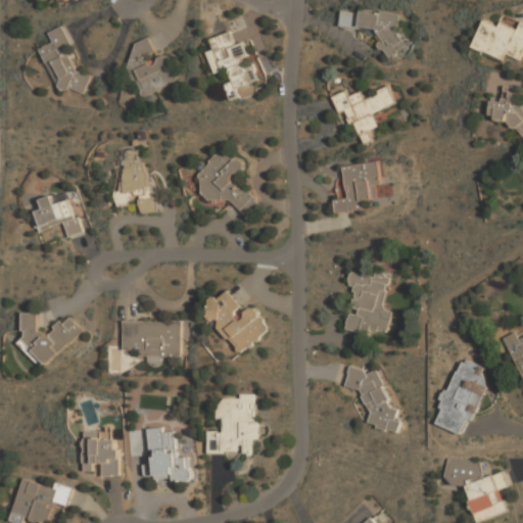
[(340,27),(379,33),(377,51),(399,54),(405,15),(343,7),(340,27)]
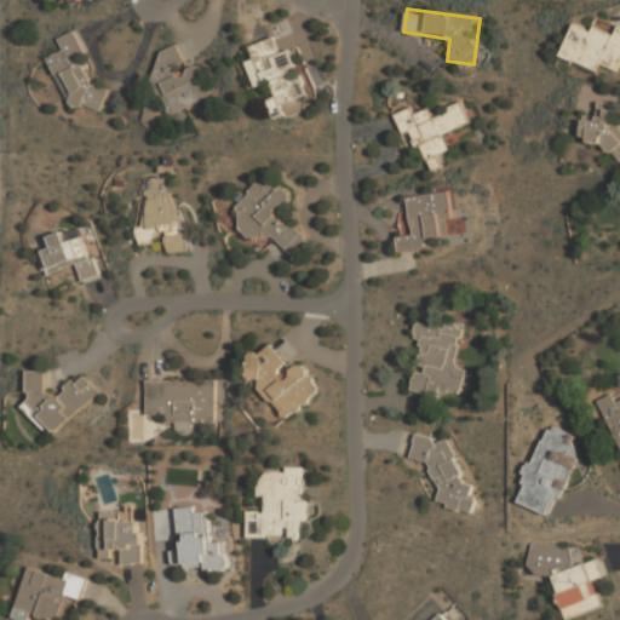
[(560,56),(597,72),(601,63),(618,70),(619,64),(619,24),(614,34),(595,26),(593,32),(574,23),(560,56)]
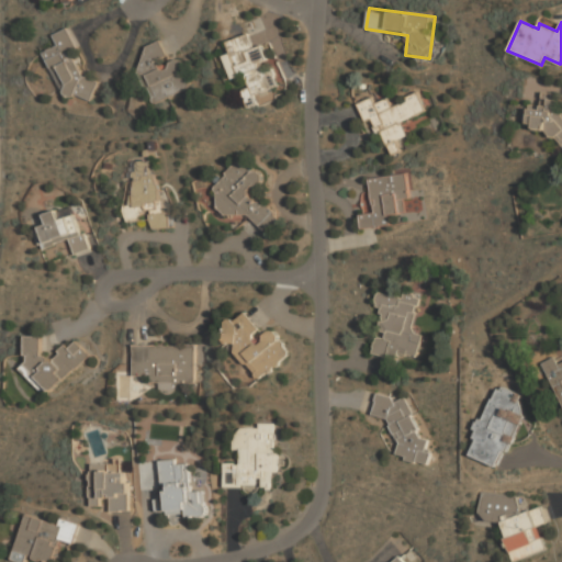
[(43,52),(70,103),(94,90),(74,49),(79,46),(68,26),(53,34),(58,44),(43,52)]
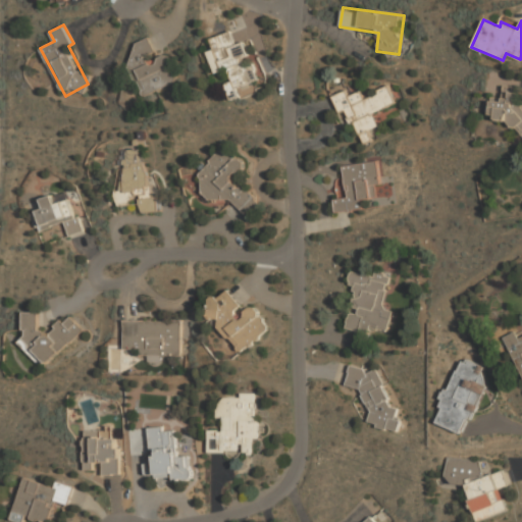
[(245,41),(236,44),(230,31),(210,38),(213,50),(209,51),(215,71),(226,67),(230,79),(224,82),(229,99),(241,95),(238,87),(258,80),(245,41)]
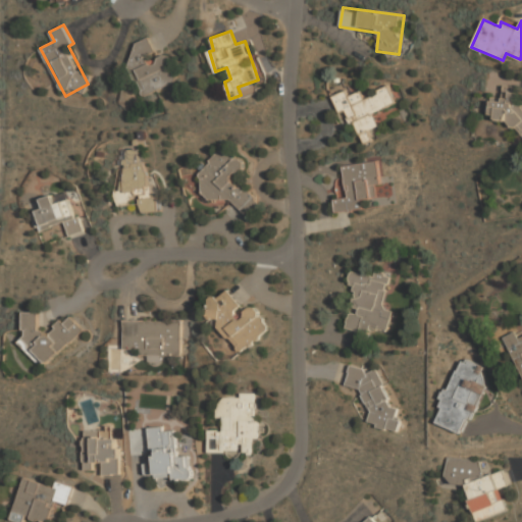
[(136,69),(149,63),(146,55),(154,51),(148,38),(125,48),(136,69)]
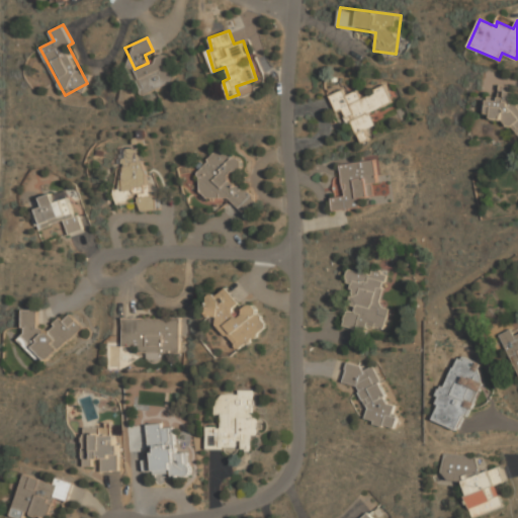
[(146,93),(177,79),(166,54),(135,68),(146,93)]
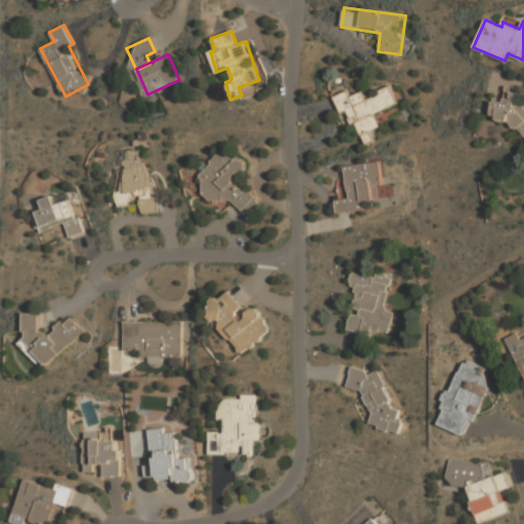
[(398,103),(391,86),(365,97),(362,90),(351,95),(349,89),(334,96),(341,114),(350,110),(364,143),(374,140),(369,130),(380,126),(375,114),(398,103)]
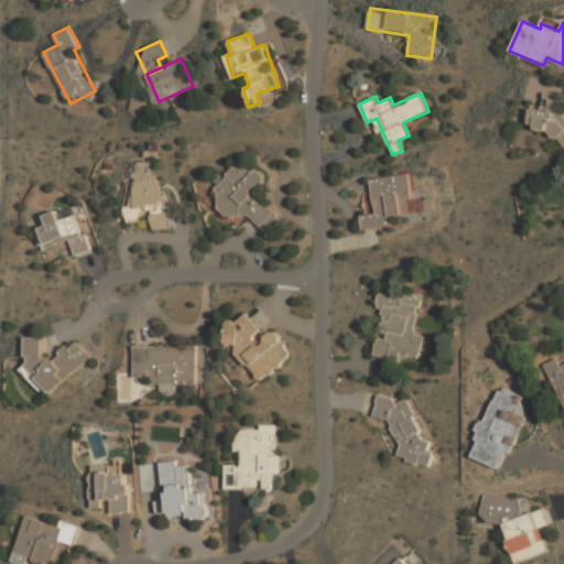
[(528,118),(563,147),(563,109),(550,98),(541,110),(537,107),(528,118)]
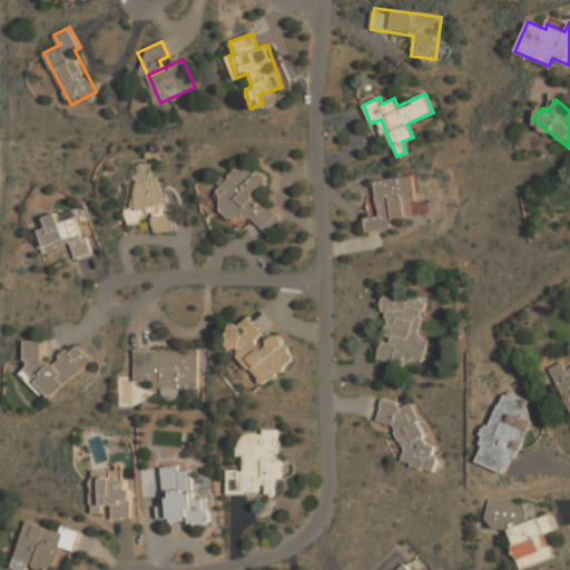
[(215,194),(224,200),(223,202),(267,238),(283,219),(255,196),(269,178),(244,158),(215,194)]
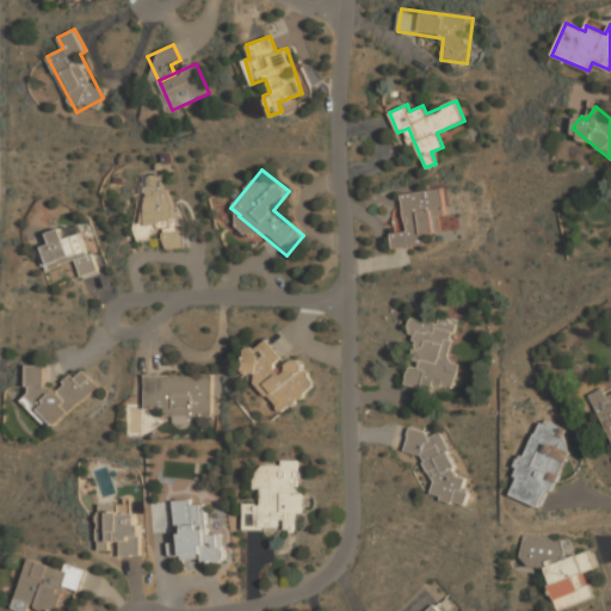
[(167,171),(146,177),(150,195),(136,198),(143,227),(159,223),(165,251),(186,245),(167,171)]
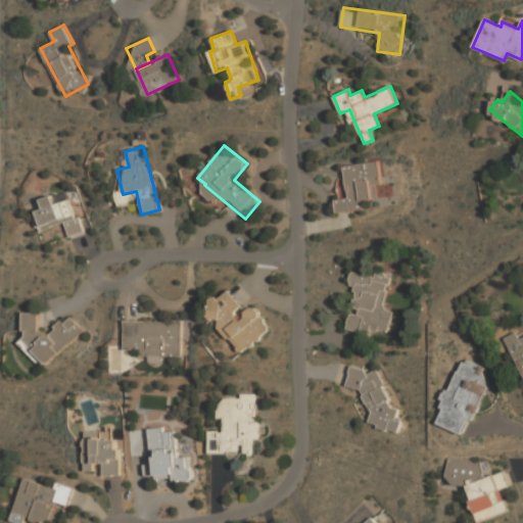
[(343,165),(347,196),(335,197),(336,212),(364,209),(363,199),(377,197),(376,186),(381,185),(379,161),(343,165)]
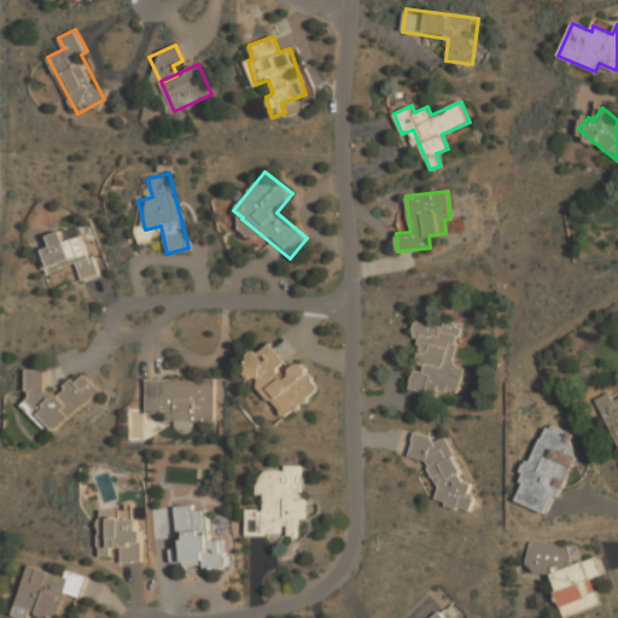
[(94,275),(83,227),(50,234),(52,246),(40,249),(45,273),(77,266),(80,279),(94,275)]
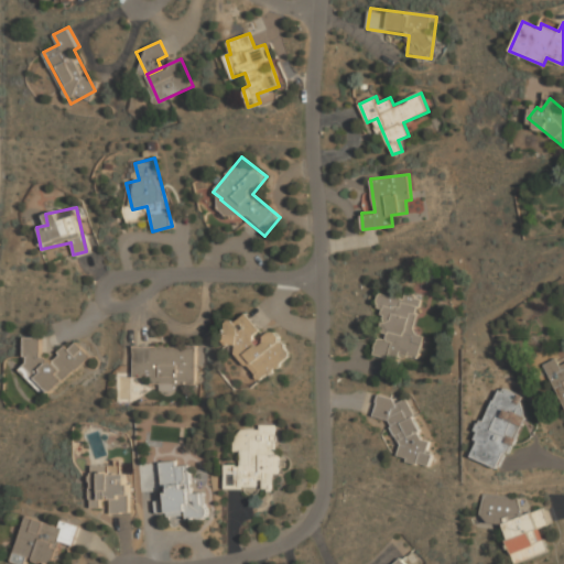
[(376,353),(420,362),(425,335),(415,333),(422,297),(381,290),(377,307),(384,310),(376,353)]
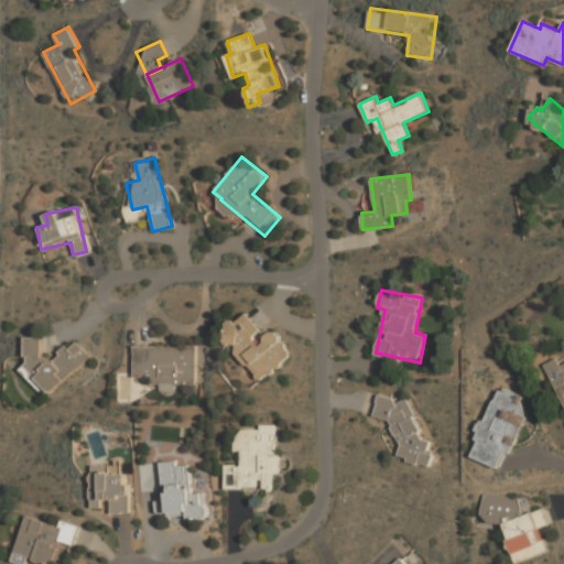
[(277,329),(262,337),(249,313),(225,325),(252,379),(292,359),(277,329)]
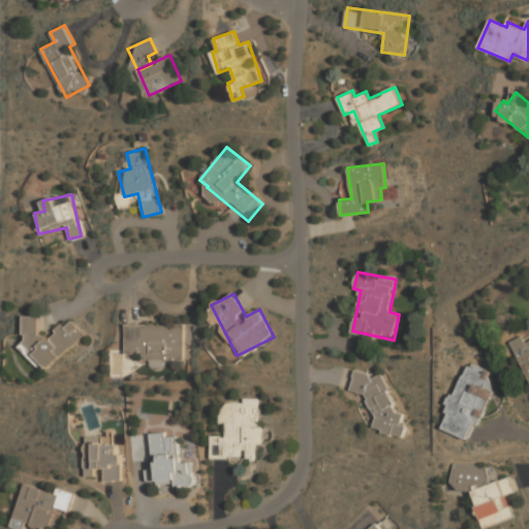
[(39,315),(24,315),(24,343),(20,346),(37,367),(45,367),(85,335),(75,323),(64,323),(50,336),(39,336),(39,315)]
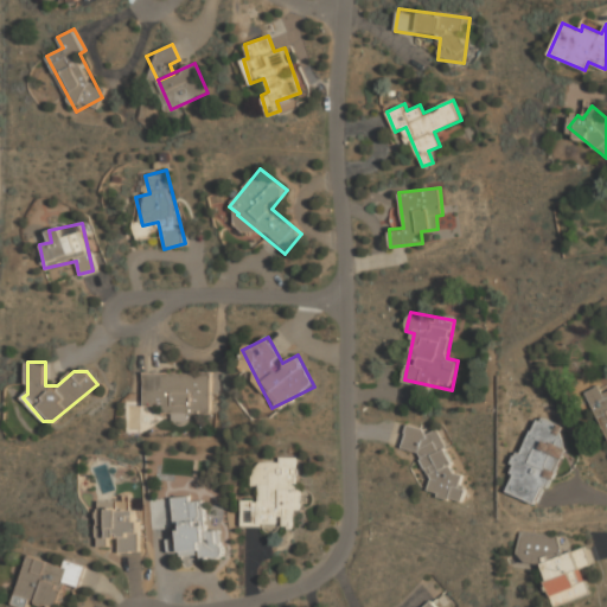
[(144,371),(144,406),(166,406),(166,414),(211,414),(211,371),(144,371)]
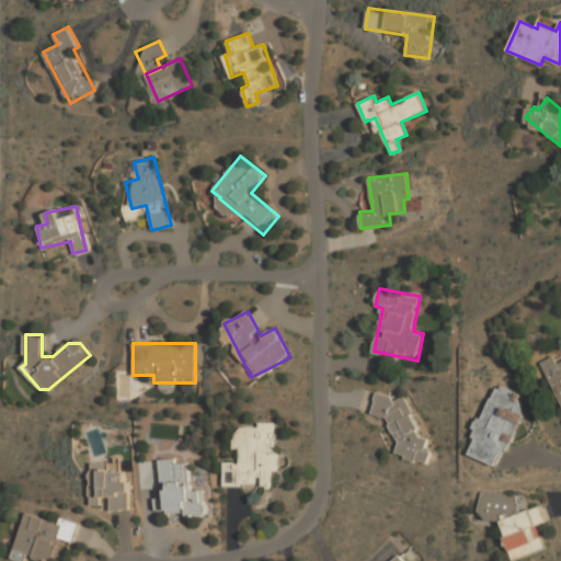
[(544,363),(560,404),(560,357),(556,361),(554,357),(544,363)]
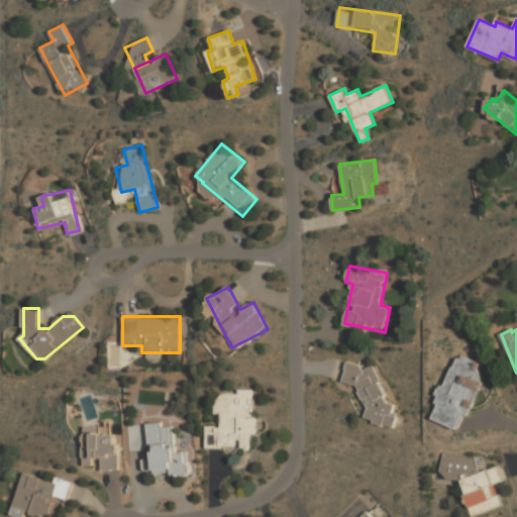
[(430,419),(457,430),(469,404),(471,404),(486,366),(455,354),(430,419)]
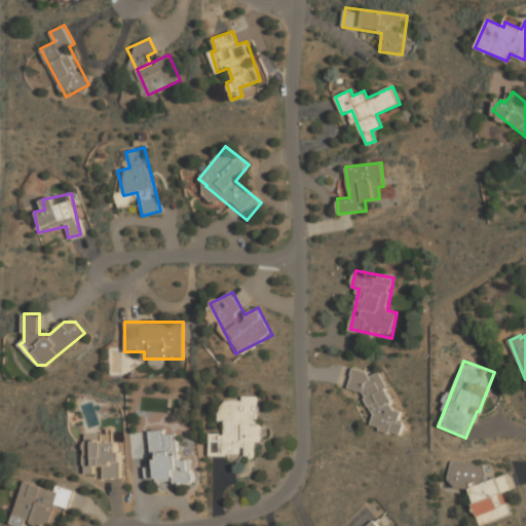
[(348,387),(368,392),(364,410),(375,412),(371,426),(400,433),(405,412),(382,407),(389,377),(352,368),(348,387)]
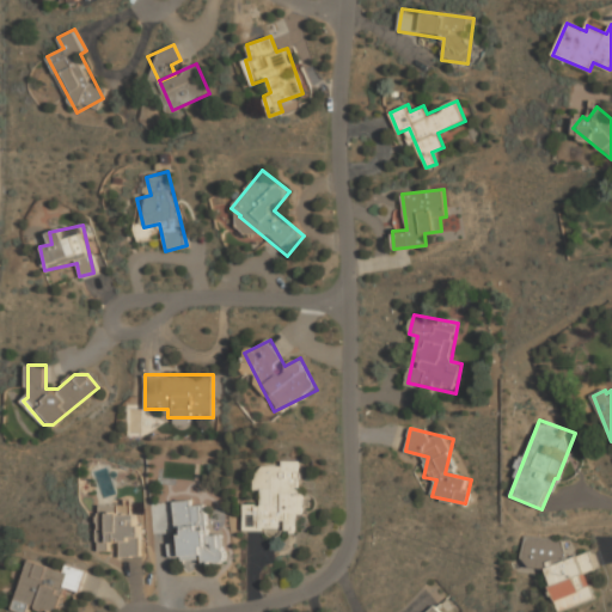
[(244,503),(244,528),(300,530),(301,460),(281,460),(281,476),(261,476),(261,503),(244,503)]
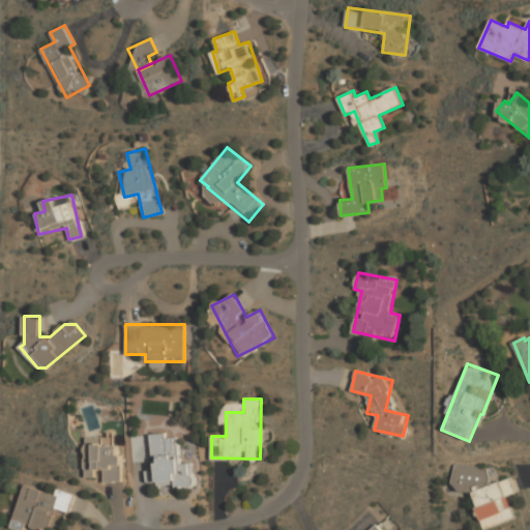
[(181,463),(179,433),(149,435),(153,487),(196,483),(194,462),(181,463)]
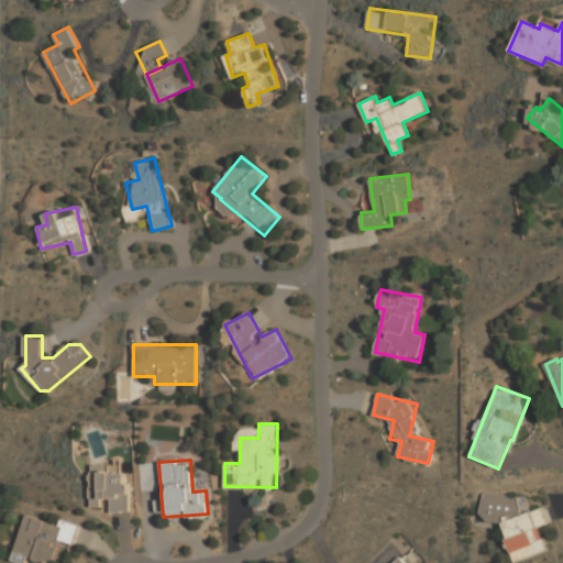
[(122,464),(91,464),(91,504),(110,504),(110,512),(130,512),(130,472),(122,472),(122,464)]
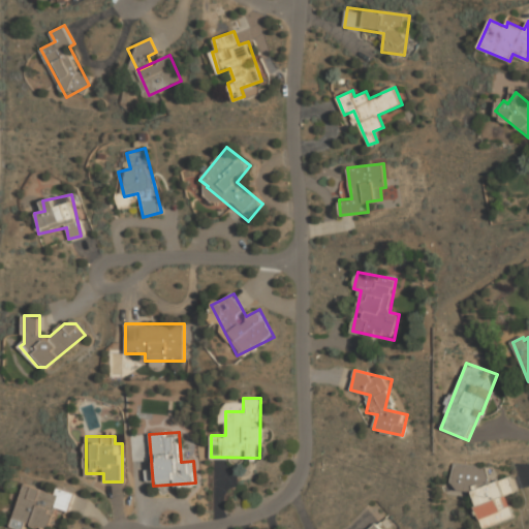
[(472,491),(483,528),(515,519),(508,495),(516,493),(510,478),(507,477),(492,483),(487,467),(454,464),(452,483),(454,489),(472,491)]
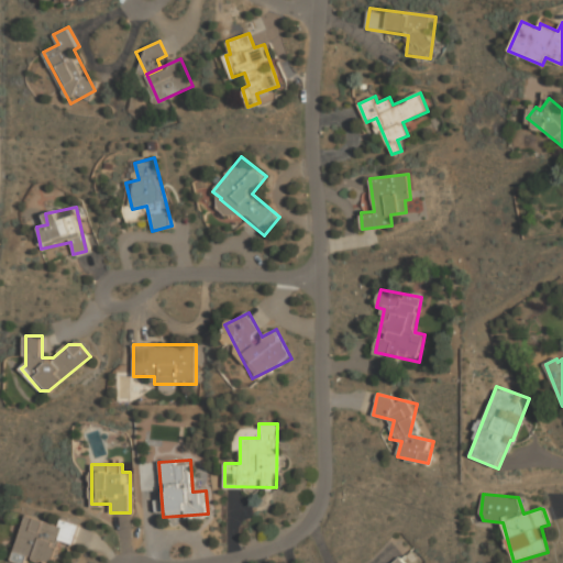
[(14,560),(26,562),(29,558),(51,562),(55,562),(61,541),(75,544),(79,527),(25,514),(14,560)]
